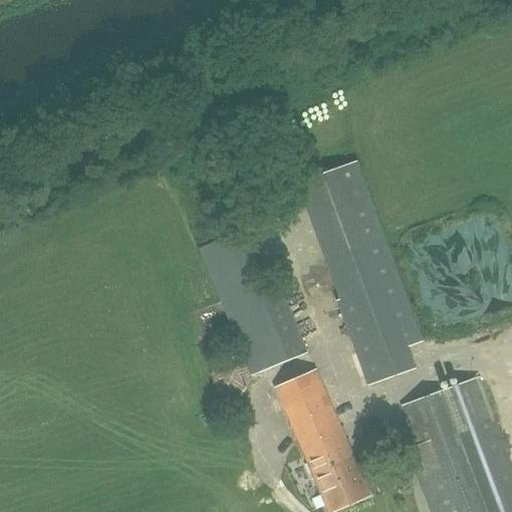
[(196,248),(218,298),(250,373),(301,351),(292,330),(295,328),(271,275),(259,280),(238,230),(196,248)]
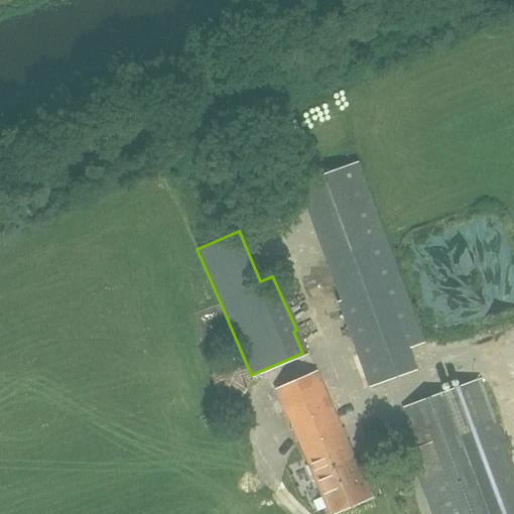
[(368,386),(411,370),(380,285),(337,300),(368,386)]
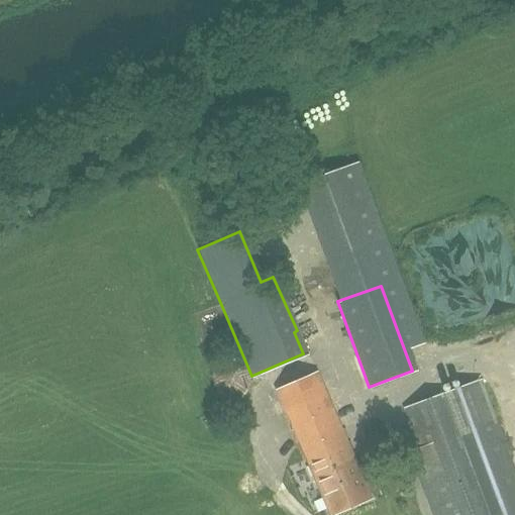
[(237,395),(250,379),(237,356),(220,357),(209,373),(217,394),(237,395)]
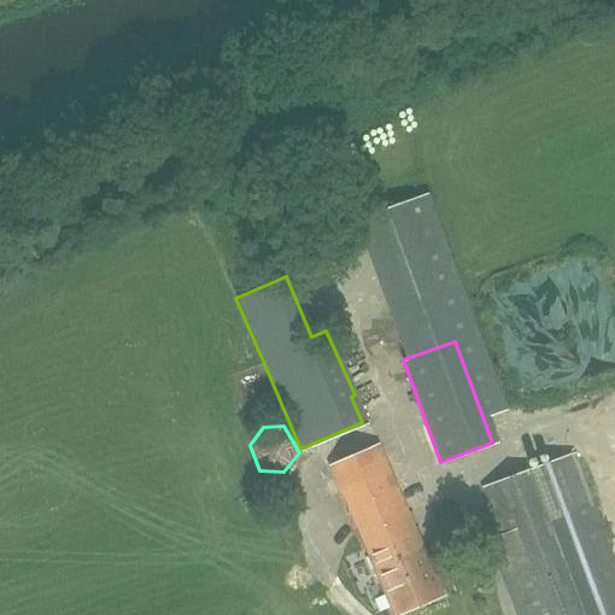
[(378,441),(328,463),(393,614),(443,592),(378,441)]
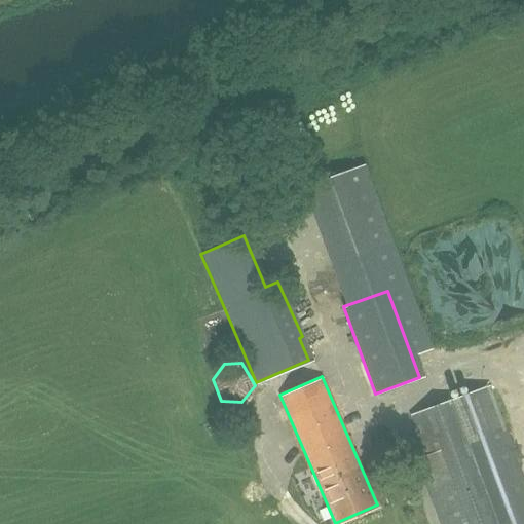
[(523,523),(523,483),(487,385),(411,414),(425,455),(416,459),(440,523),(523,523)]
